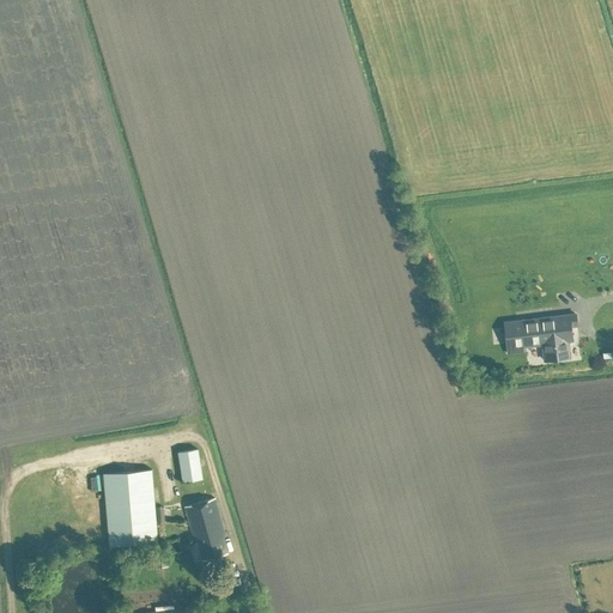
[(526,351),(525,346),(542,344),(545,360),(570,357),(568,340),(572,339),(570,326),(577,325),(576,314),(504,322),(507,352),(526,351)]
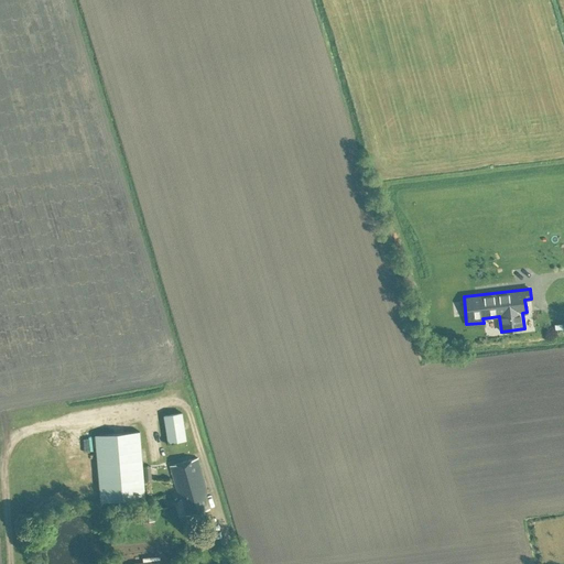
[(164,415),(167,443),(186,440),(182,412),(164,415)]
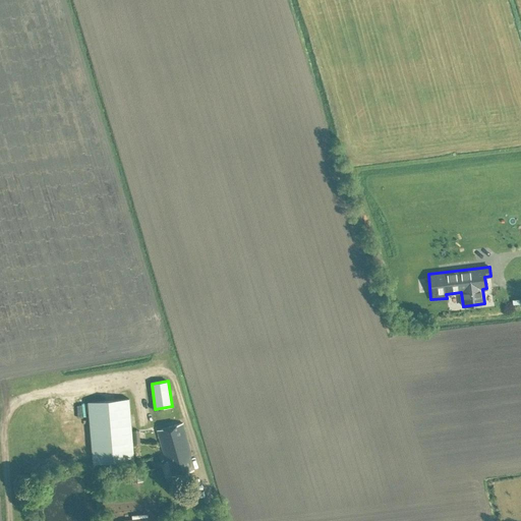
[(88,402),(93,462),(134,459),(129,398),(88,402)]
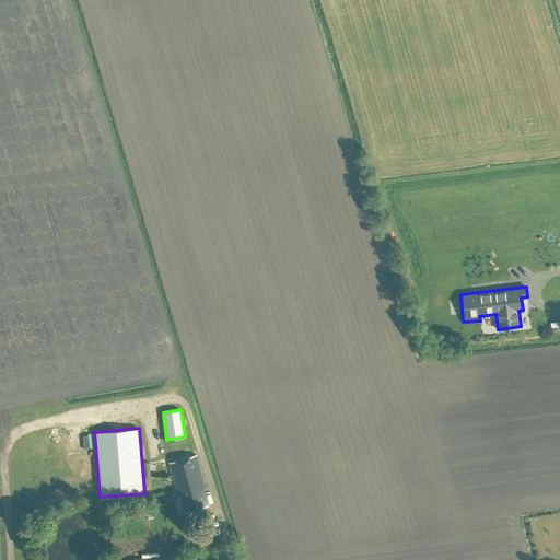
[(170,462),(174,478),(200,471),(196,455),(170,462)]
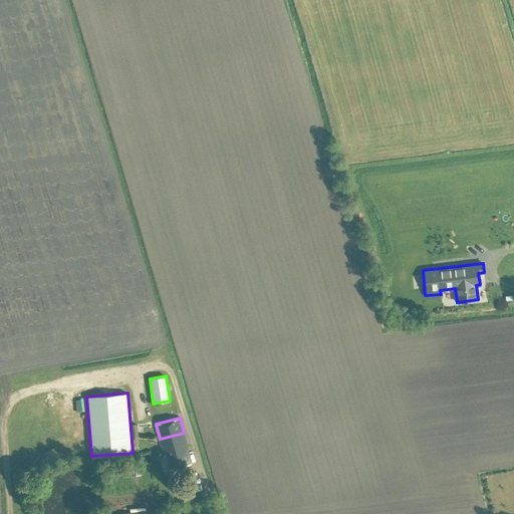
[(167,454),(187,449),(188,448),(184,433),(160,439),(164,455),(167,454)]
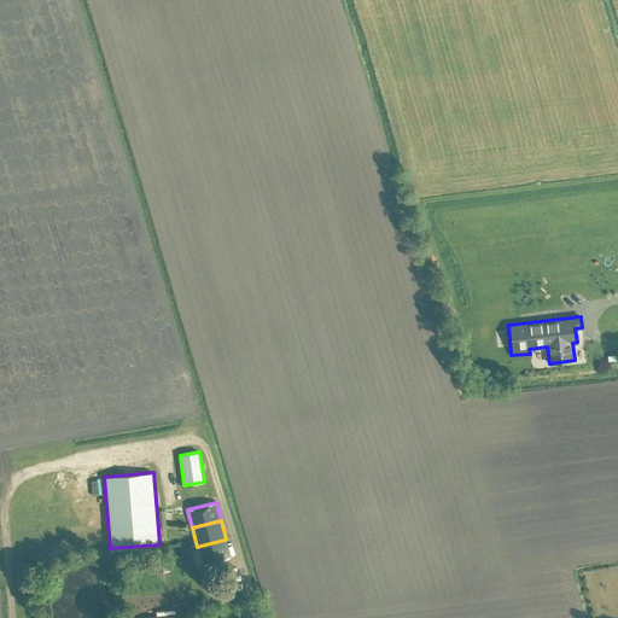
[(225,540),(200,546),(205,564),(229,557),(225,540)]
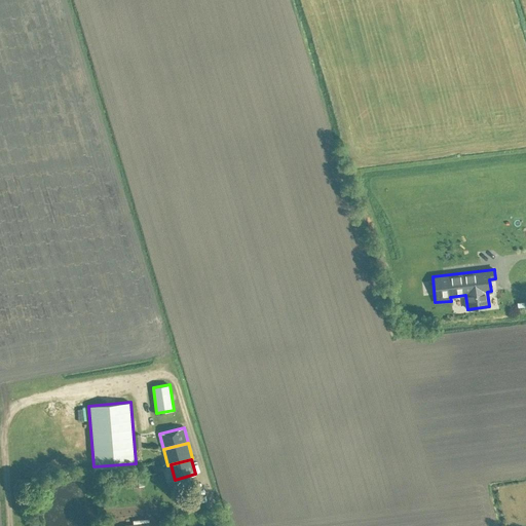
[(133,474),(133,482),(144,482),(143,473),(133,474)]
